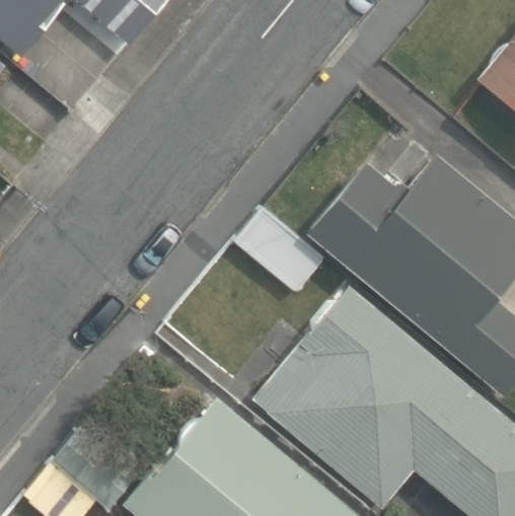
[(0,0),(0,39),(22,58),(70,0),(0,0)]
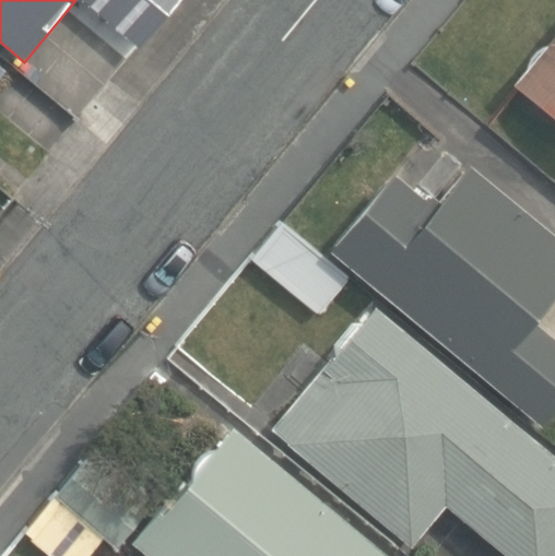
[(554,38),(516,86),(554,118),(554,38)]
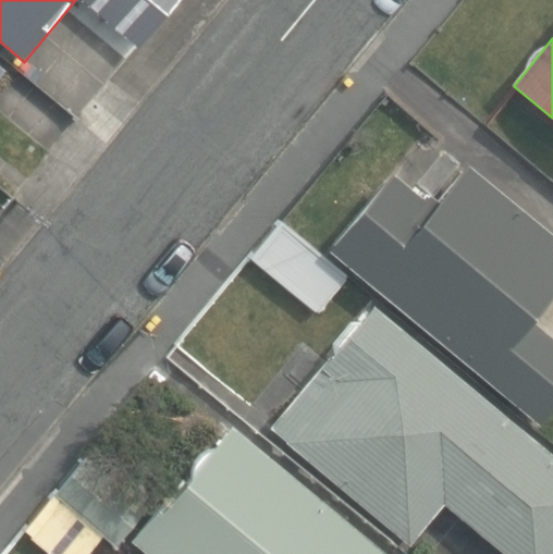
[(330,250),(542,425),(552,410),(552,336),(541,327),(552,311),(552,233),(469,164),(441,199),(428,188),(422,195),(394,172),(330,250)]
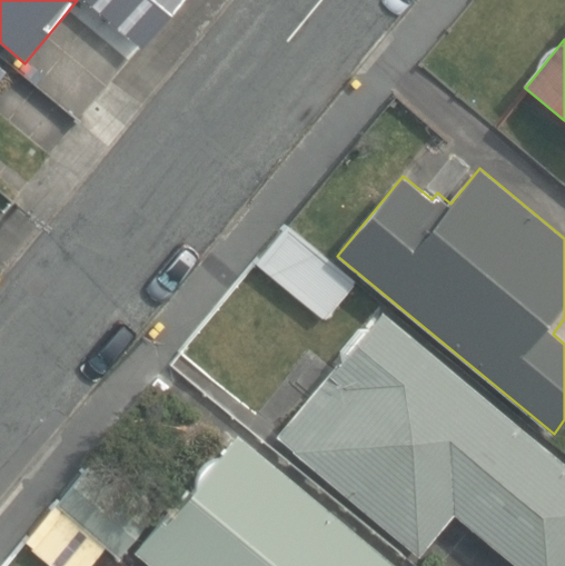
[(258,262),(326,319),(357,281),(290,226),(258,262)]
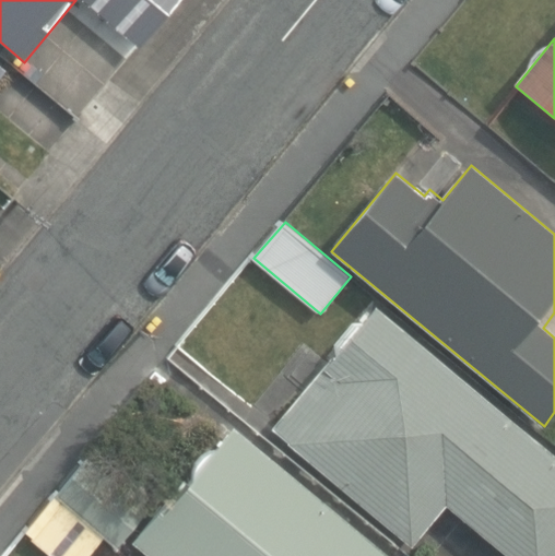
[(446,506),(506,555),(554,555),(554,454),(376,308),(335,357),(333,355),(271,433),(413,546),(446,506)]
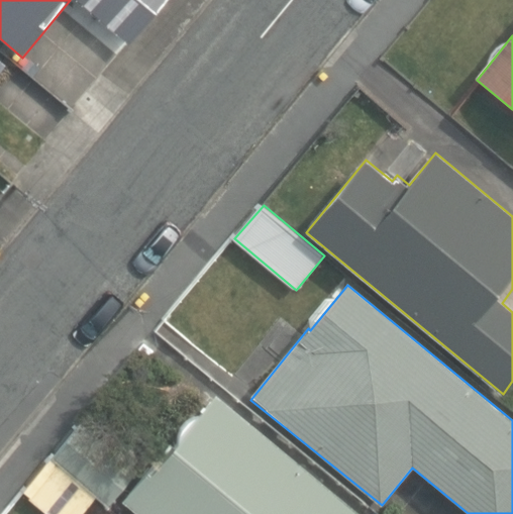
[(357,513),(215,396),(159,463),(157,460),(122,502),(135,513),(357,513)]
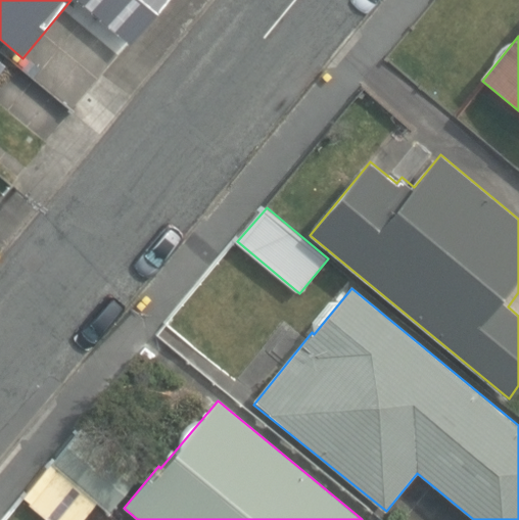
[(110,513),(138,479),(80,430),(22,499),(47,519),(86,519),(100,504),(110,513)]
